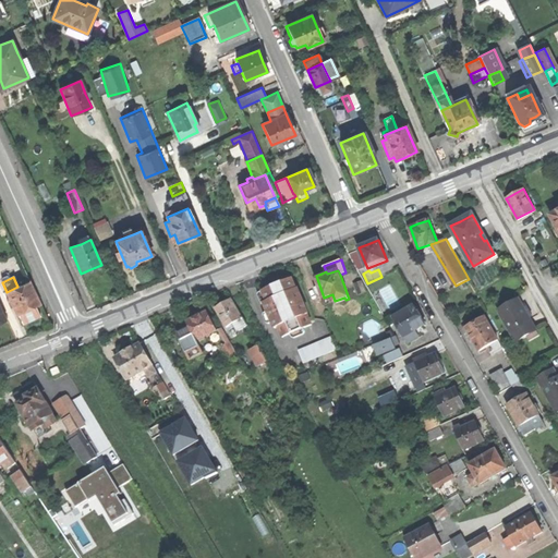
[(278,286),(265,291),(269,301),(266,303),(277,328),(280,327),(284,338),(313,326),(308,314),(310,313),(299,288),(298,289),(293,279),(278,286)]
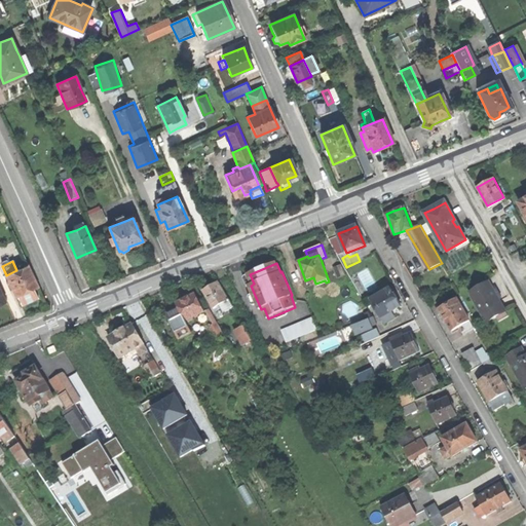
[(12,289),(16,296),(17,296),(33,289),(36,287),(27,266),(16,270),(6,275),(9,280),(6,283),(9,290),(12,289)]
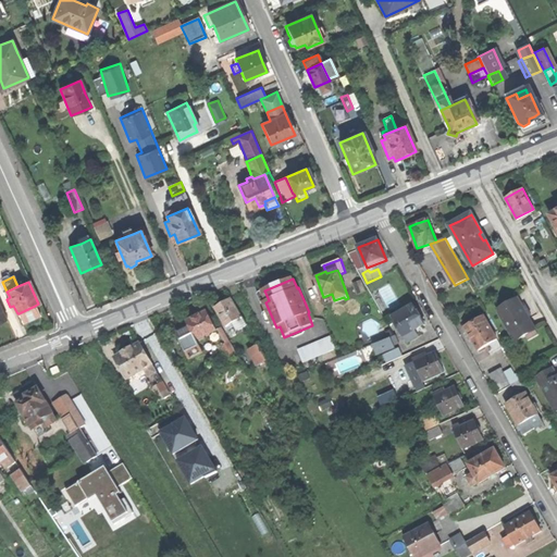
[(497,309),(515,344),(539,332),(529,312),(521,297),(497,309)]
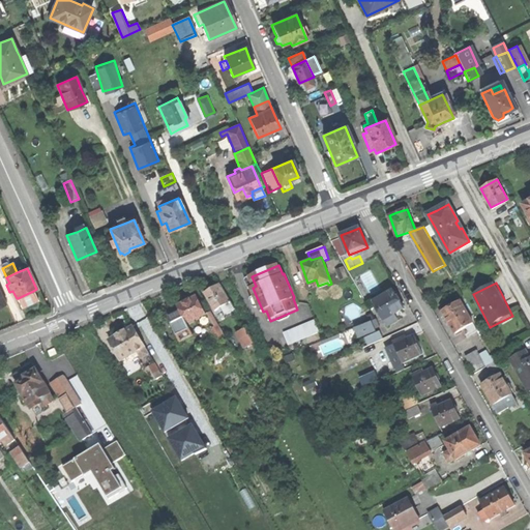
[(212,289),(205,293),(215,311),(222,306),(232,301),(222,284),(212,289)]
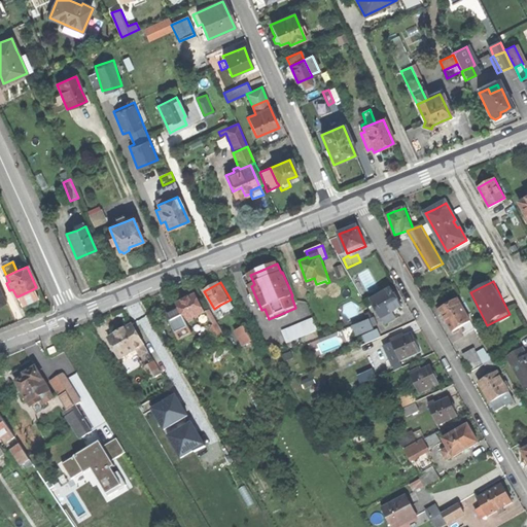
[(37,300),(33,289),(18,296),(22,307),(30,303),(37,300)]
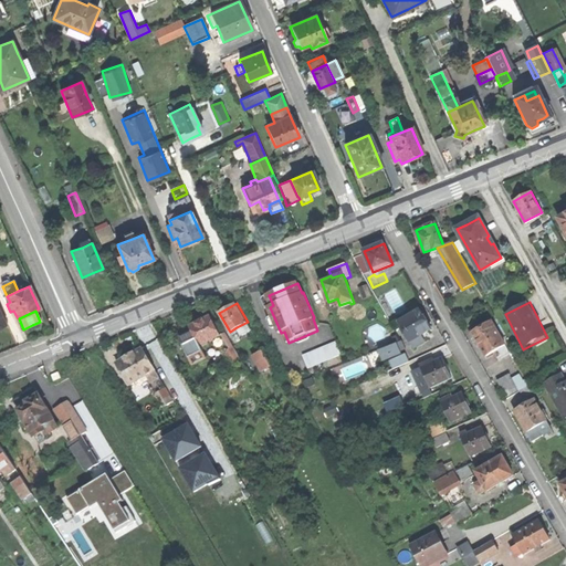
[(400,323),(411,343),(422,336),(433,331),(428,321),(421,311),(400,323)]
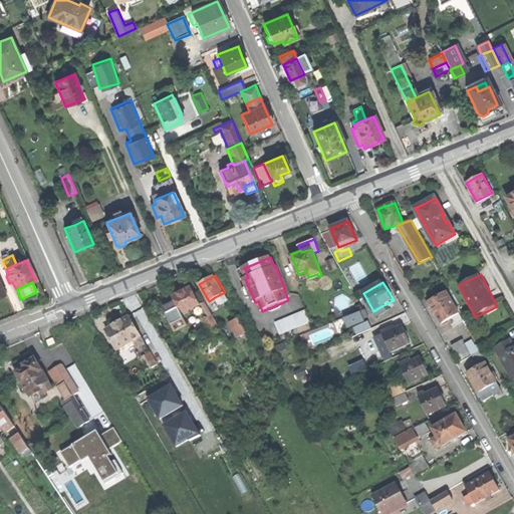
[(182,292),(174,296),(177,303),(182,313),(184,312),(185,315),(191,313),(189,310),(200,305),(192,288),(182,292)]
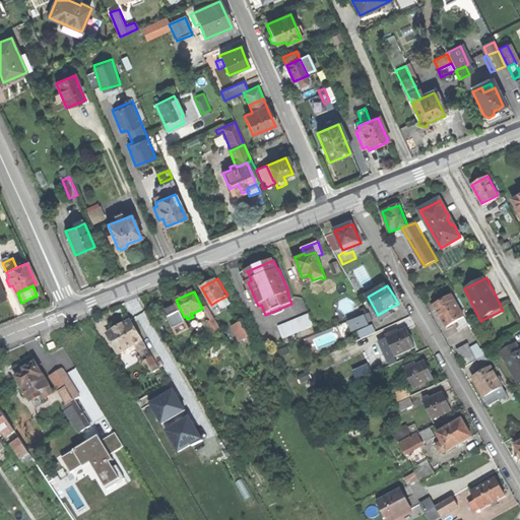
[(231,302),(228,296),(217,301),(221,307),(231,302)]
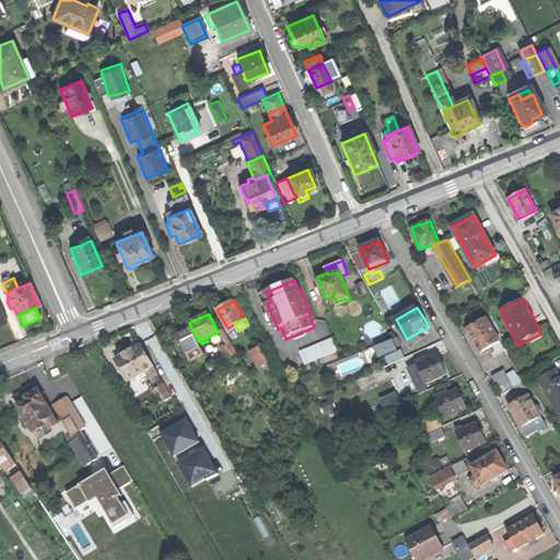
[(475,341),(481,352),(500,342),(487,318),(468,328),(475,341)]
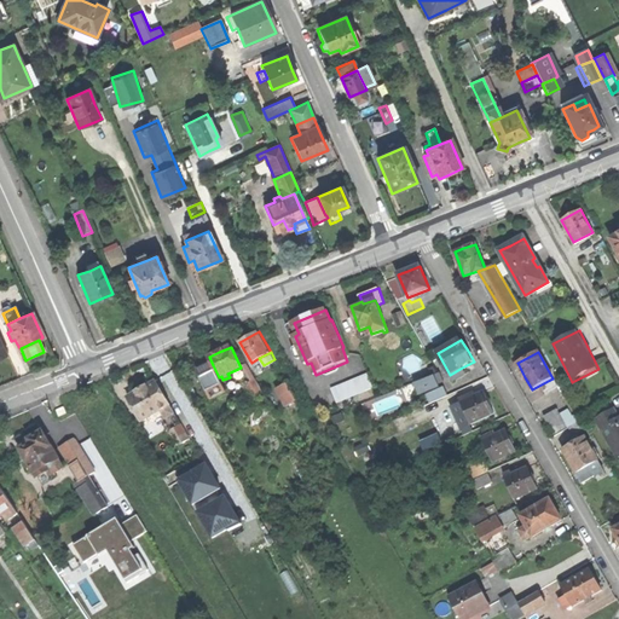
[(221,381),(223,380),(221,376),(219,377),(213,365),(200,371),(212,399),(226,392),(221,381)]
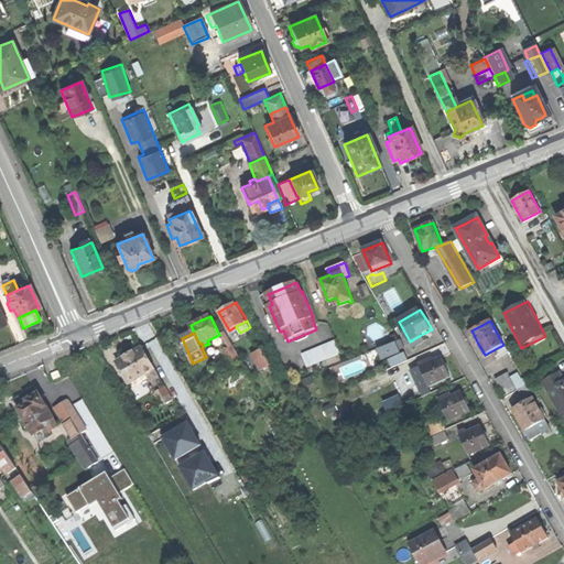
[(424,340),(421,335),(410,342),(413,347),(424,340)]
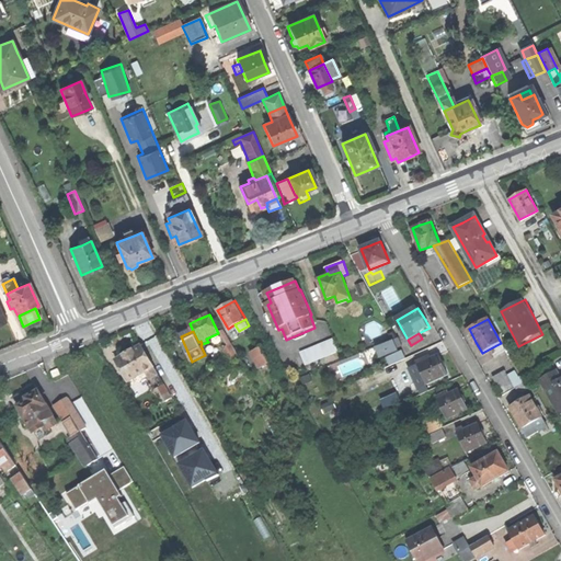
[(322,343),(328,356),(334,354),(329,341),(322,343)]
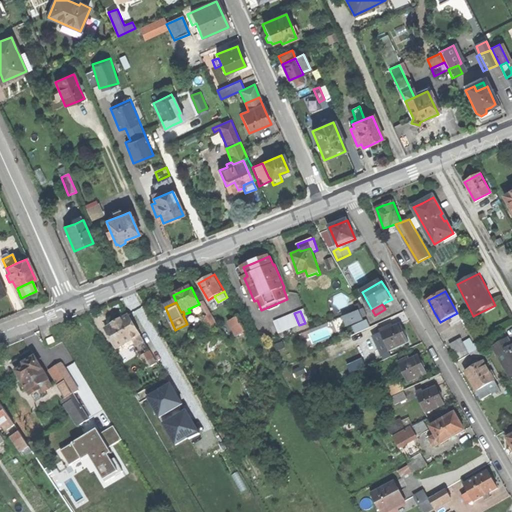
[(344,318),(347,325),(363,318),(361,311),(344,318)]
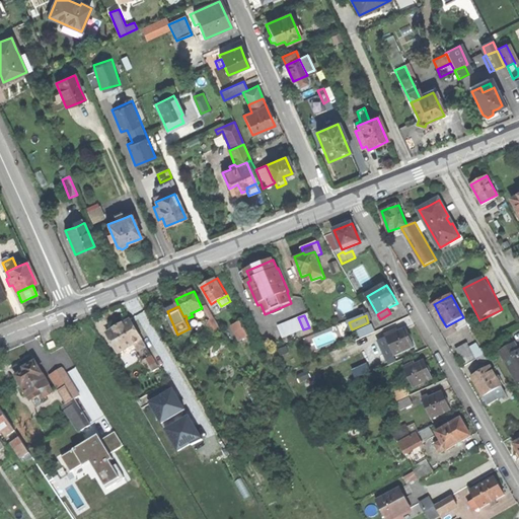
[(208,322),(215,336),(222,331),(215,318),(208,322)]
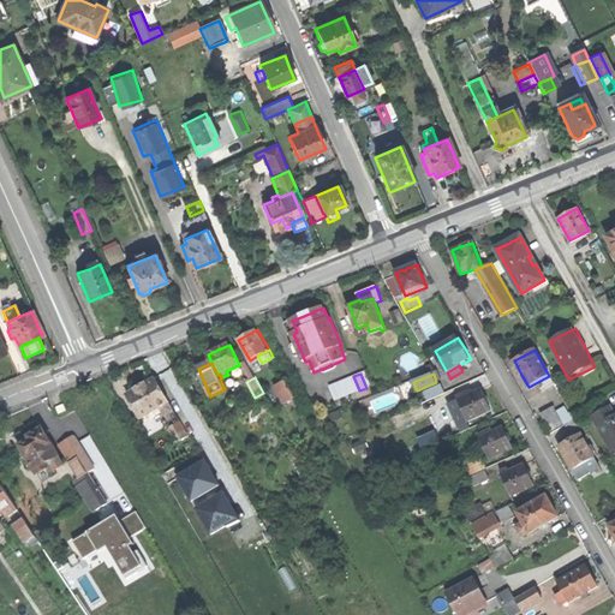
[(142,387),(127,395),(142,418),(159,408),(169,401),(155,378),(142,387)]
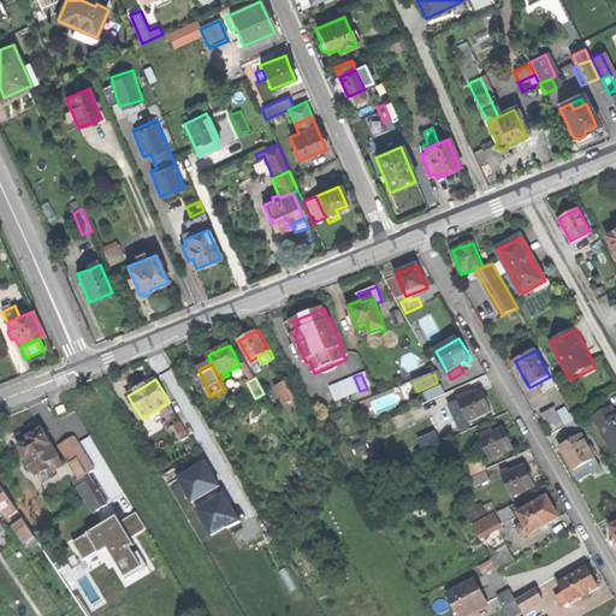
[(277,386),(286,403),(296,397),(286,380),(277,386)]
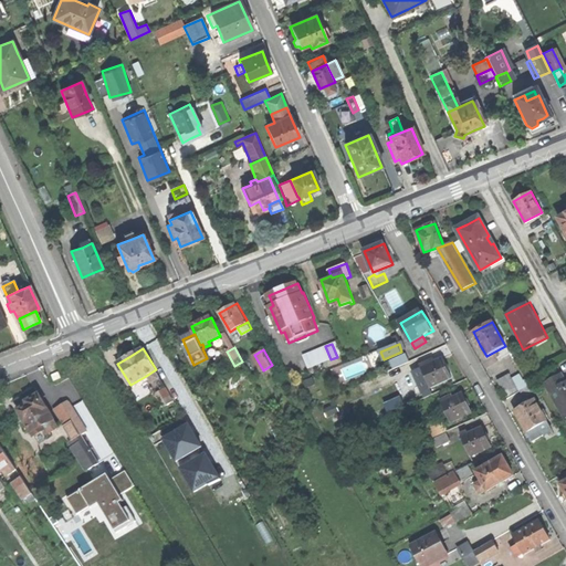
[(389,362),(392,369),(410,362),(407,354),(389,362)]
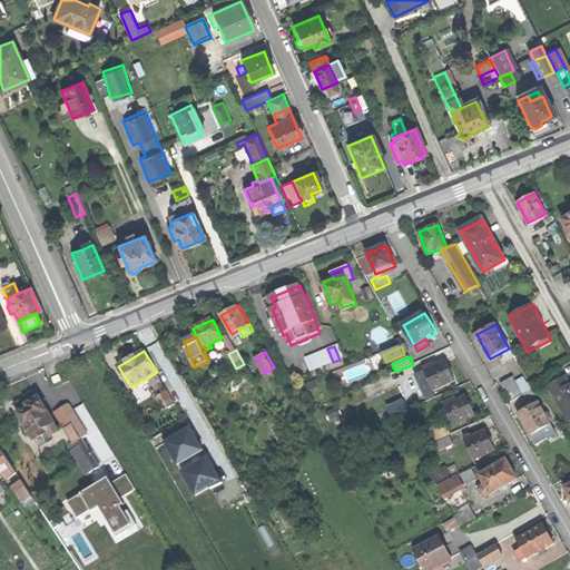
[(344,369),(350,381),(370,372),(364,360),(344,369)]
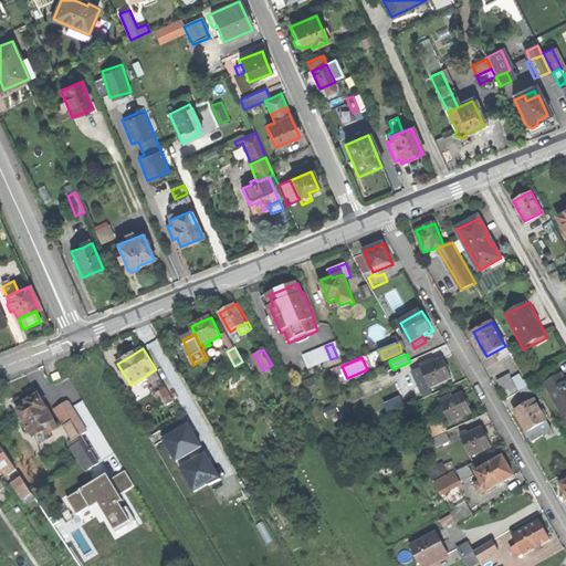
[(252,366),(248,358),(242,362),(247,368),(252,366)]
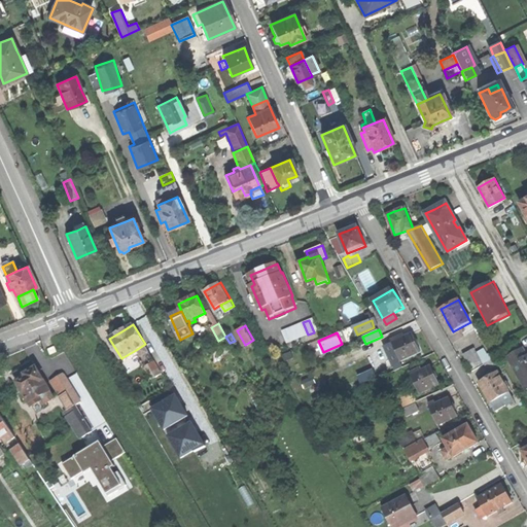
[(394,344),(403,360),(422,351),(418,343),(414,334),(407,338),(400,341),(394,344)]
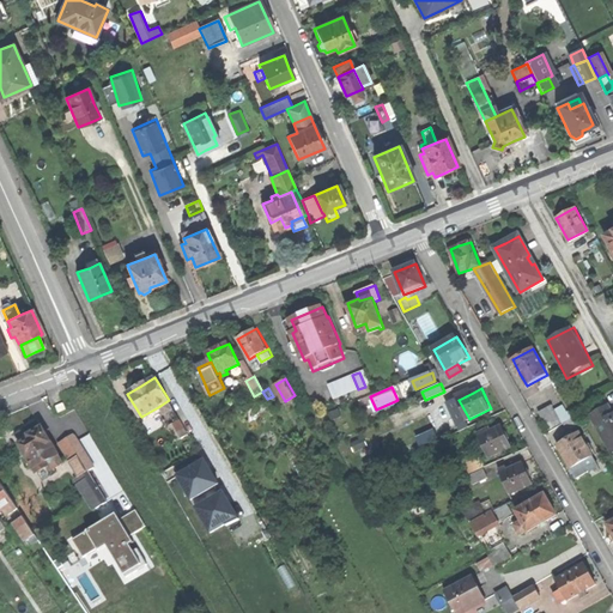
[(181,420),(169,400),(158,407),(170,426),(181,420)]
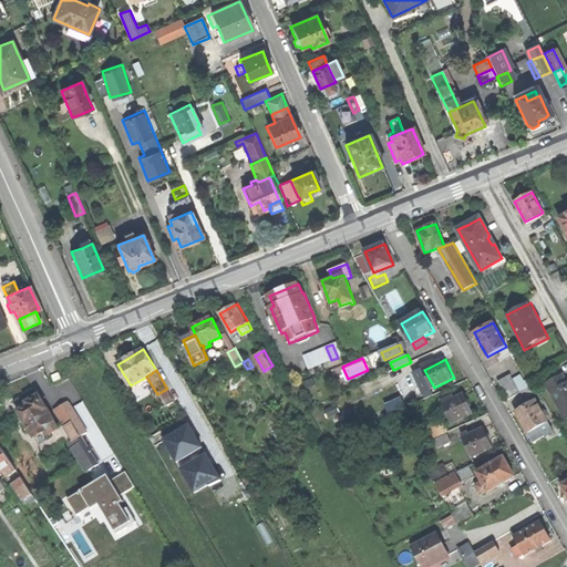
[(547,383),(566,418),(566,382),(563,374),(547,383)]
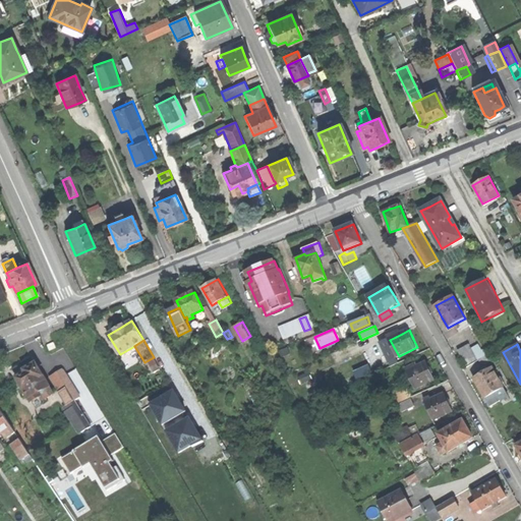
[(459,350),(467,365),(478,359),(470,345),(459,350)]
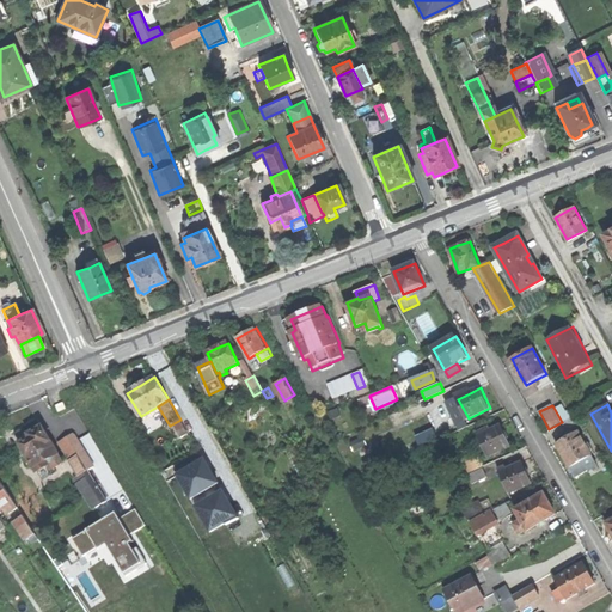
[(66,414),(71,421),(78,416),(74,409),(66,414)]
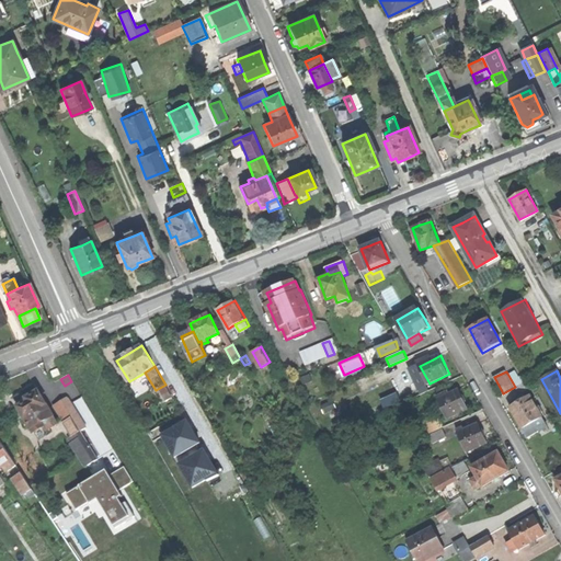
[(517,389),(521,395),(534,387),(530,381),(517,389)]
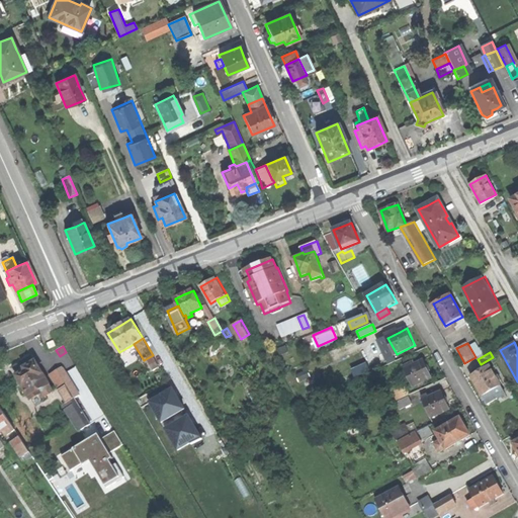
[(156,353),(153,355),(144,360),(151,372),(162,364),(156,353)]
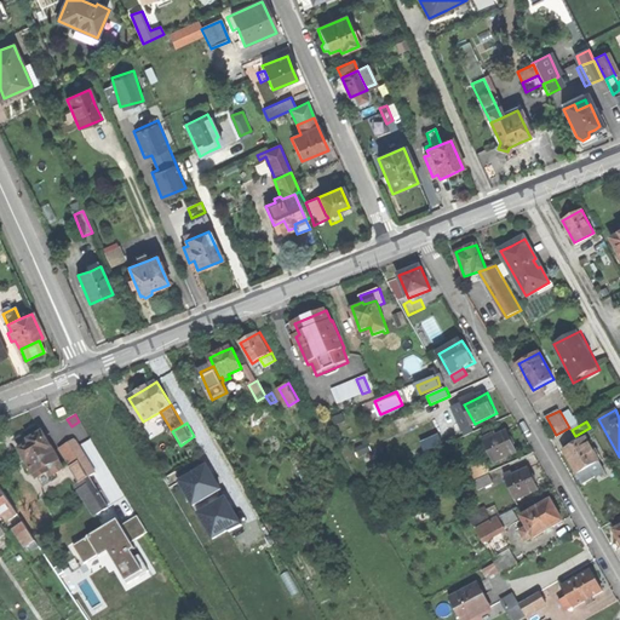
[(471,426),(458,432),(461,438),(474,432),(471,426)]
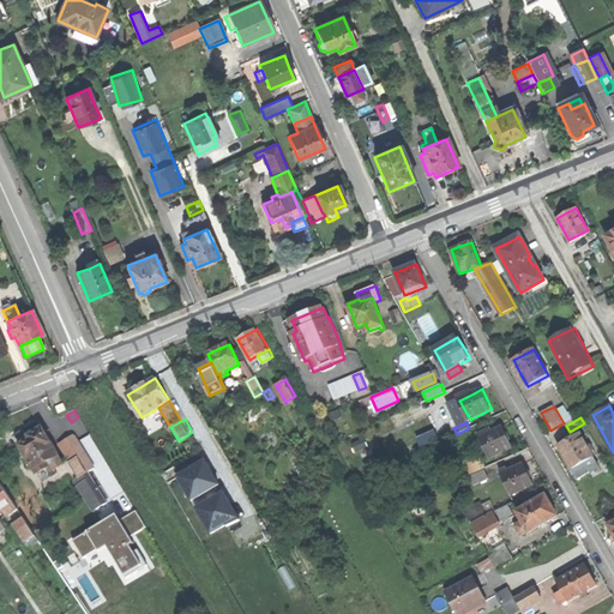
[(480,438),(491,458),(513,447),(507,437),(503,426),(486,434),(480,438)]
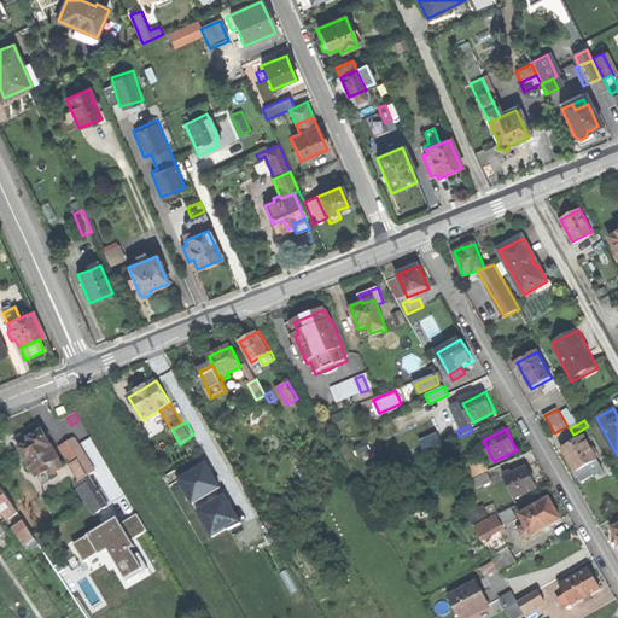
[(445,436),(448,442),(460,437),(456,431),(445,436)]
